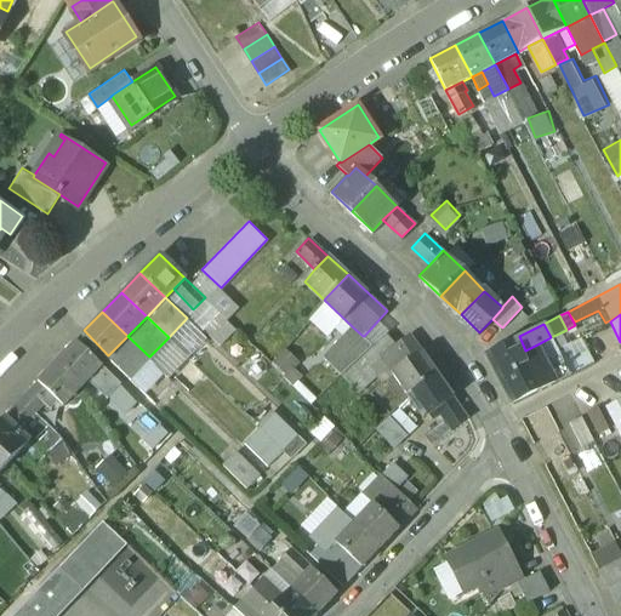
[(352,326),(324,357),(341,374),(364,354),(374,346),(364,336),(363,336),(352,326)]
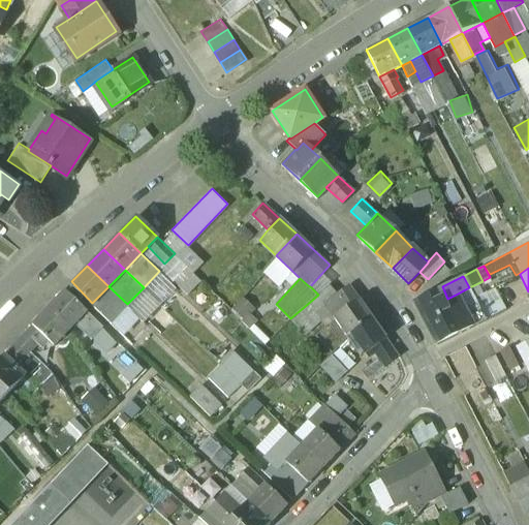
[(337,294),(330,284),(318,295),(310,302),(316,310),(325,303),(324,302),(337,294)]
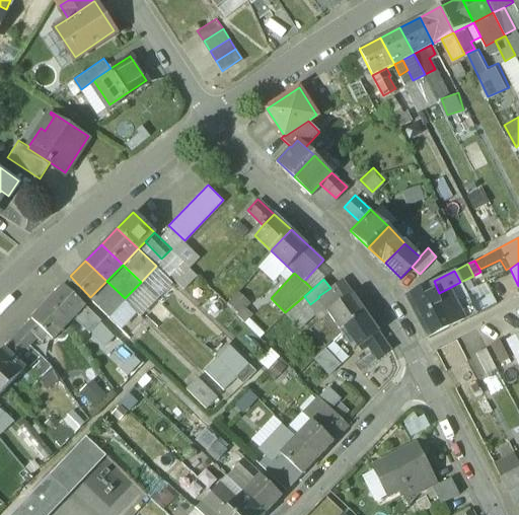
[(330,288),(318,296),(319,297),(327,310),(353,293),(343,279),(330,288)]
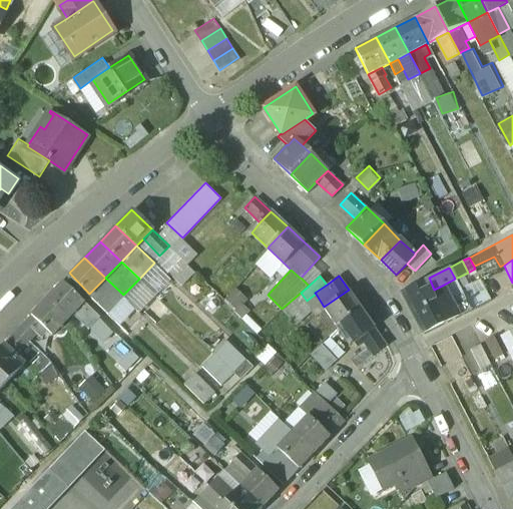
[(105,278),(89,294),(108,311),(123,295),(105,278)]
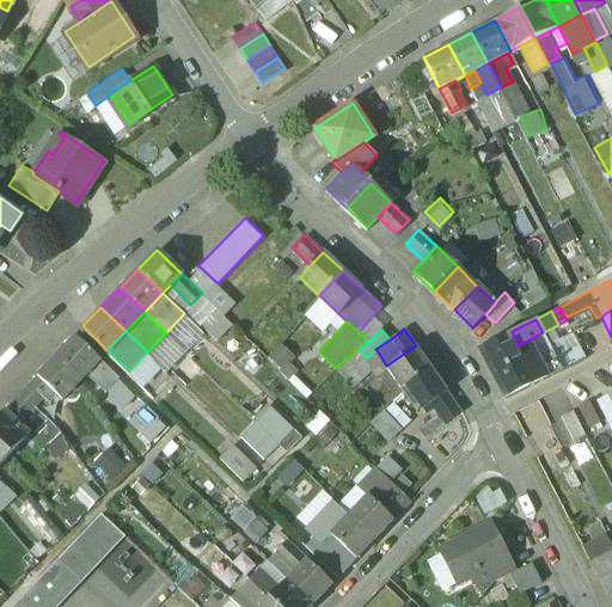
[(512,331),(482,347),(494,371),(524,356),(518,345),(512,331)]
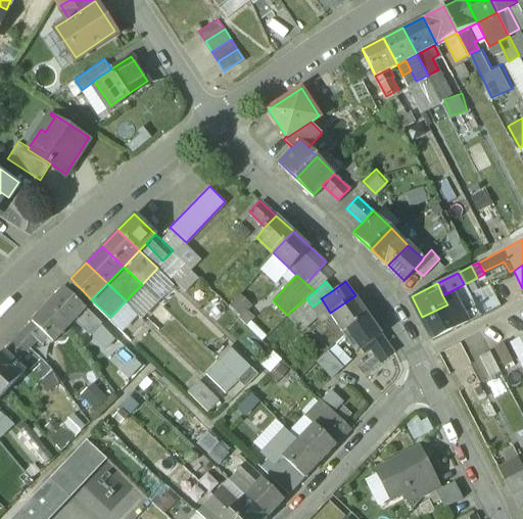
[(85,305),(63,285),(48,302),(68,322),(75,317),(85,305)]
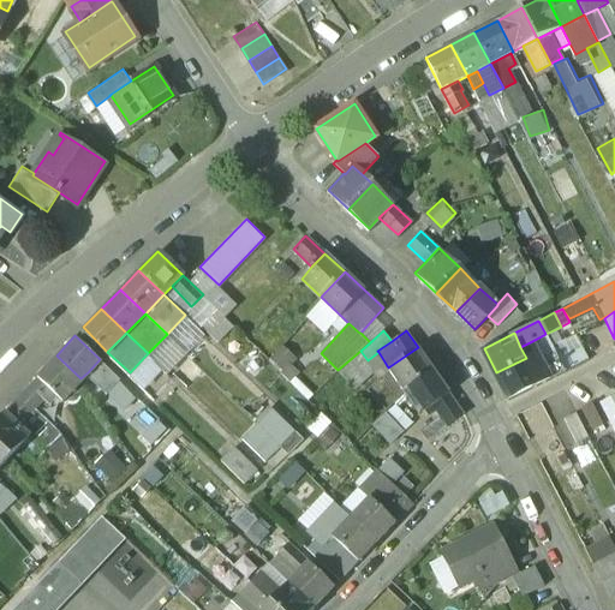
[(532,341),(520,347),(526,358),(537,352),(532,341)]
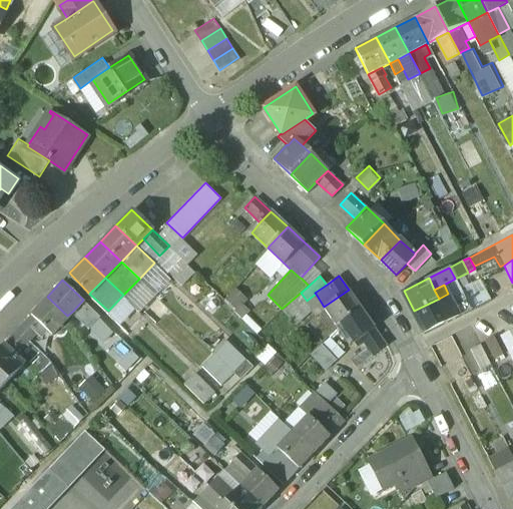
[(236,287),(226,298),(241,312),(252,301),(236,287)]
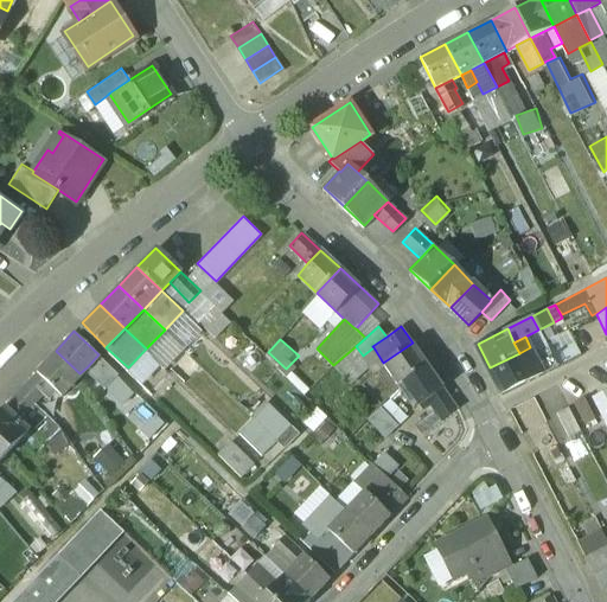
[(413,343),(383,363),(398,384),(427,365),(413,343)]
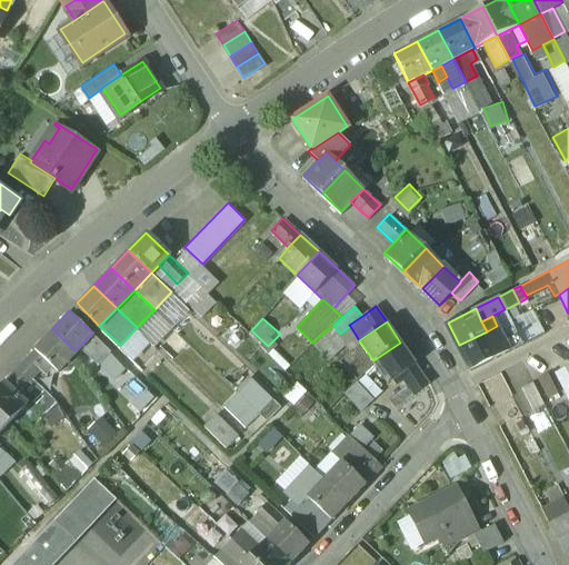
[(538,321),(527,327),(532,338),(543,331),(538,321)]
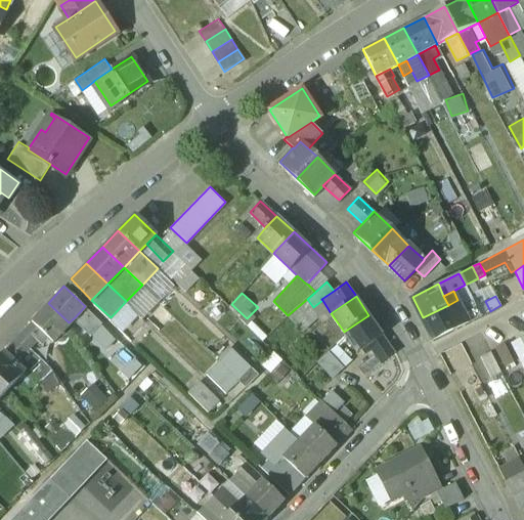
[(313,307),(307,299),(288,315),(303,330),(318,315),(313,307)]
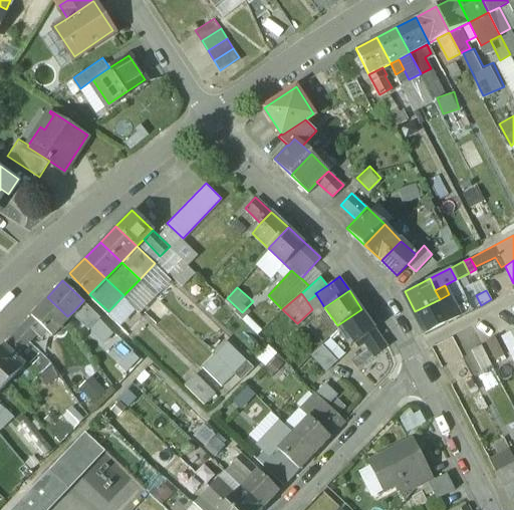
[(476,295),(475,293),(466,297),(472,309),(481,305),(476,295)]
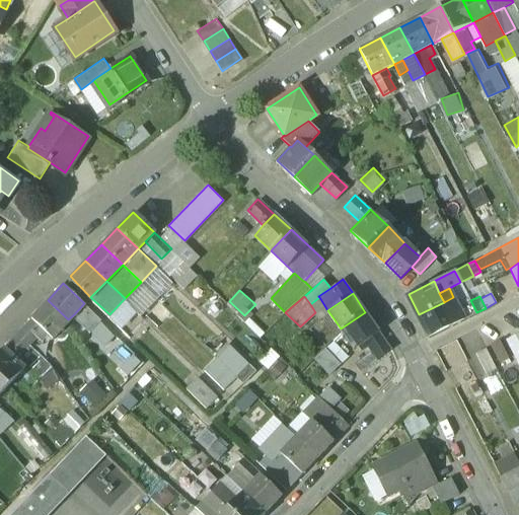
[(453,297),(444,302),(449,311),(458,306),(453,297)]
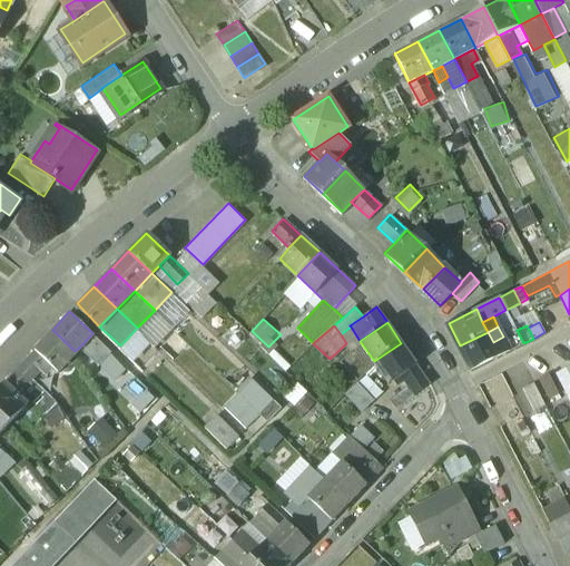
[(137,328),(120,345),(131,357),(148,339),(137,328)]
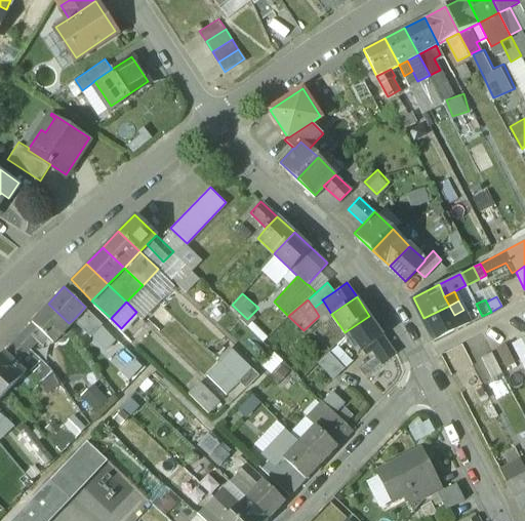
[(69,323),(48,304),(32,320),(43,330),(53,341),(69,323)]
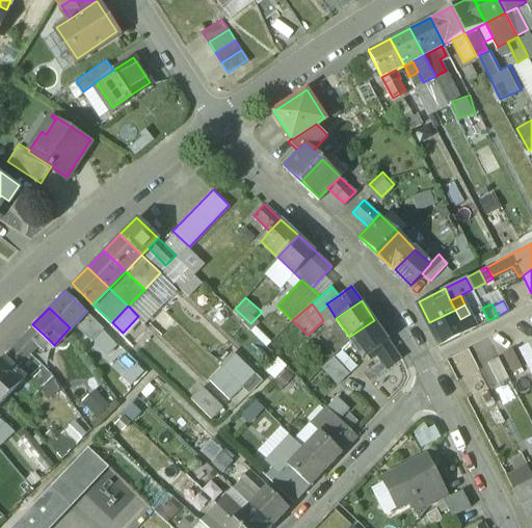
[(470,314),(460,319),(466,332),(488,320),(482,308),(470,314)]
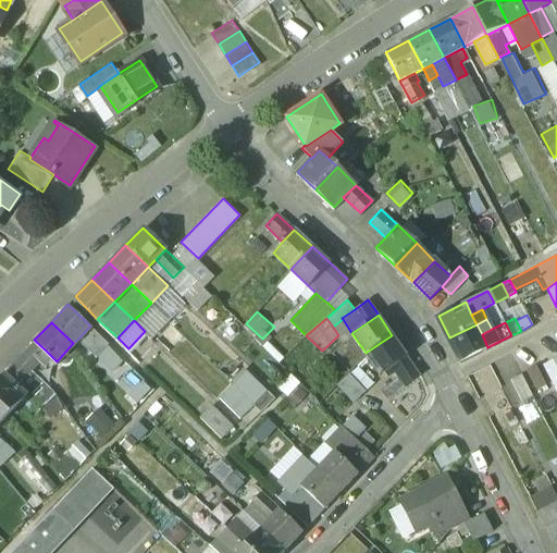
[(477,324),(449,338),(461,360),(487,347),(482,334),(477,324)]
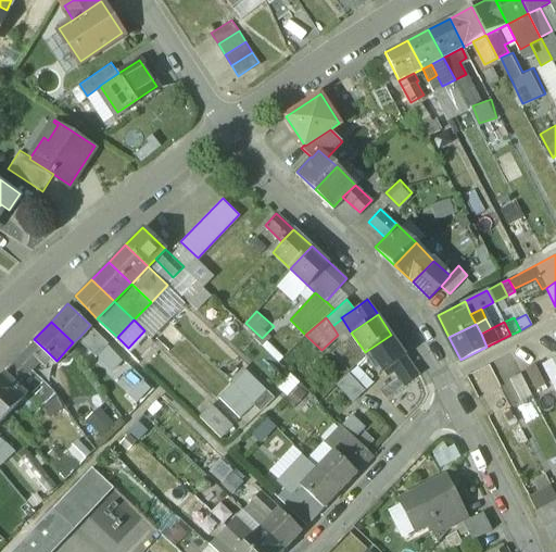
[(90,325),(79,337),(97,353),(108,341),(90,325)]
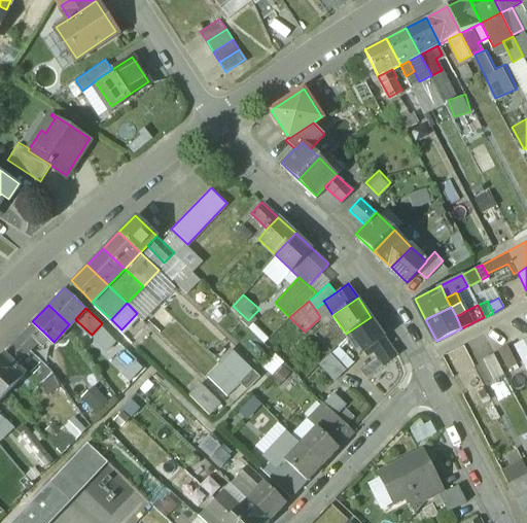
[(371,317),(346,334),(359,353),(365,349),(372,345),(384,336),(371,317)]
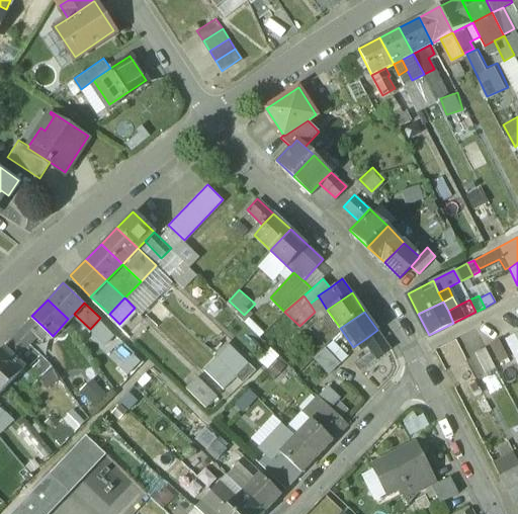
[(42,326),(31,316),(17,331),(28,341),(42,326)]
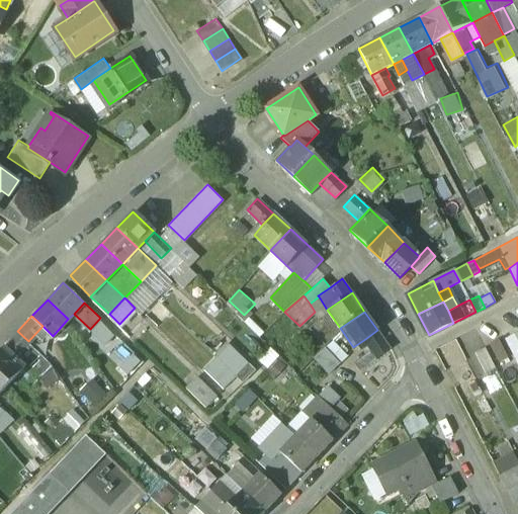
[(377,330),(365,339),(368,343),(373,351),(376,356),(390,347),(377,330)]
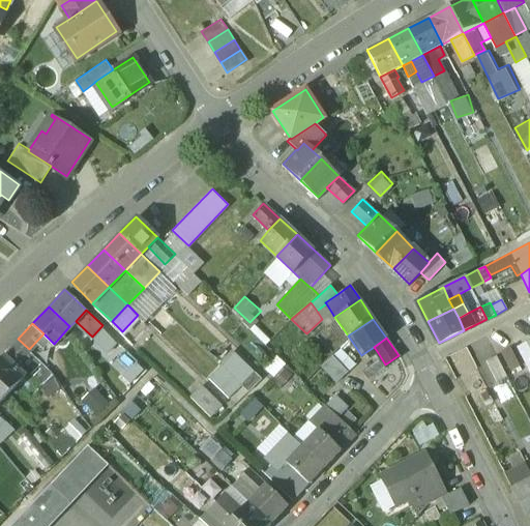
[(18,339),(3,354),(13,364),(29,349),(18,339)]
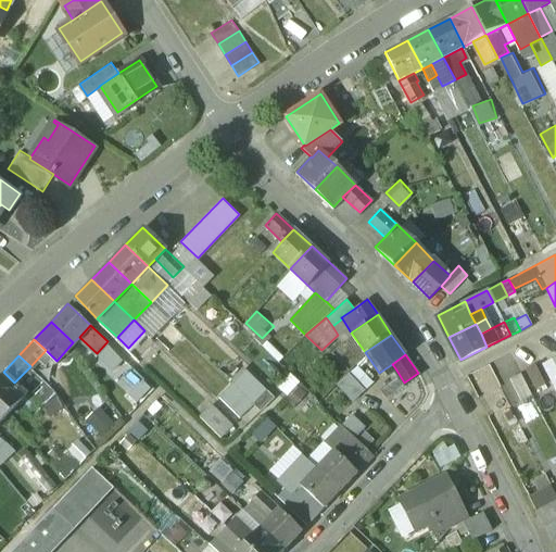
[(545,381),(535,363),(526,367),(536,387),(545,381)]
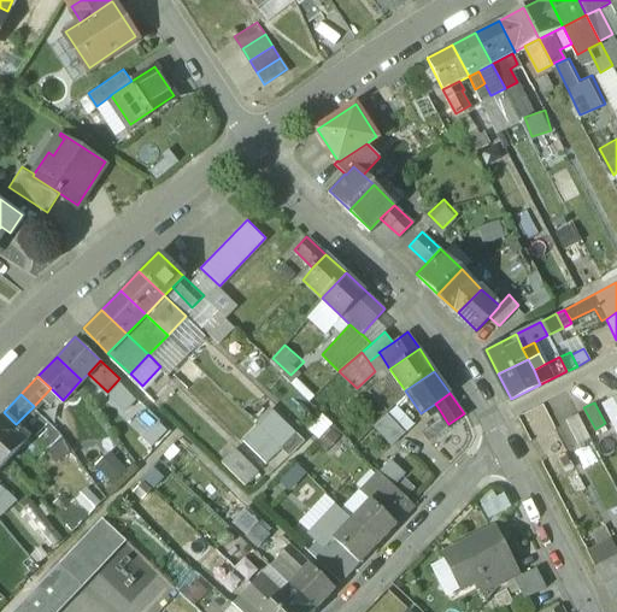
[(435,404),(428,409),(432,415),(439,409),(435,404)]
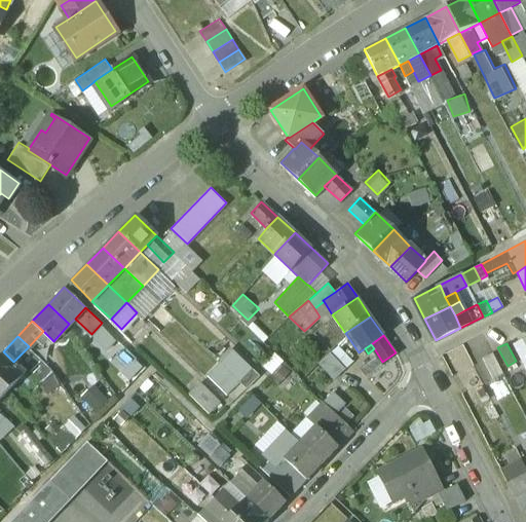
[(330,352),(345,368),(353,361),(338,345),(330,352)]
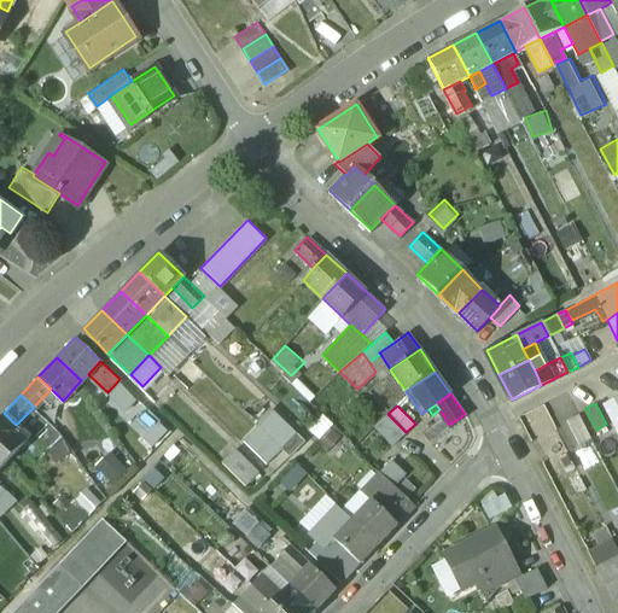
[(296,433),(273,410),(258,426),(281,448),(296,433)]
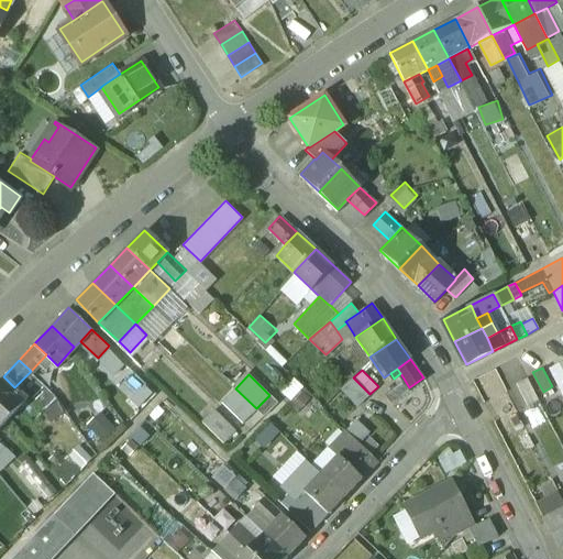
[(14,387),(3,376),(0,380),(0,408),(9,416),(10,415),(25,398),(14,387)]
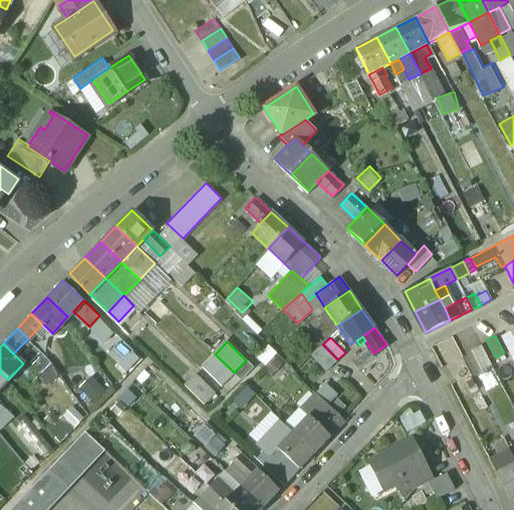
[(322,344),(313,353),(327,368),(337,359),(322,344)]
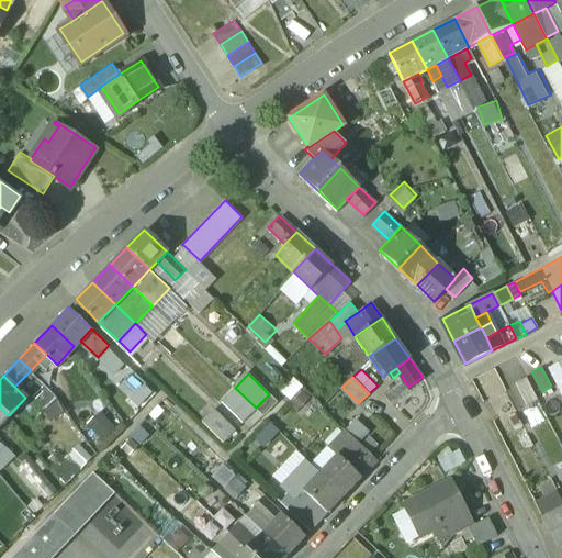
[(537,398),(526,377),(516,381),(527,402),(537,398)]
